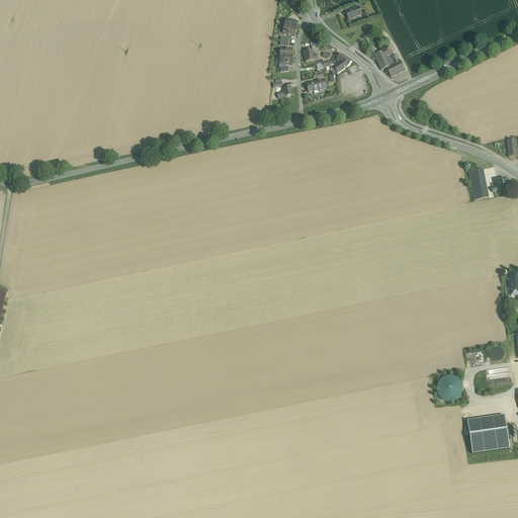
[(355,10),(346,13),(349,21),(353,19),(353,18),(362,15),(359,7),(354,9),(355,10)]
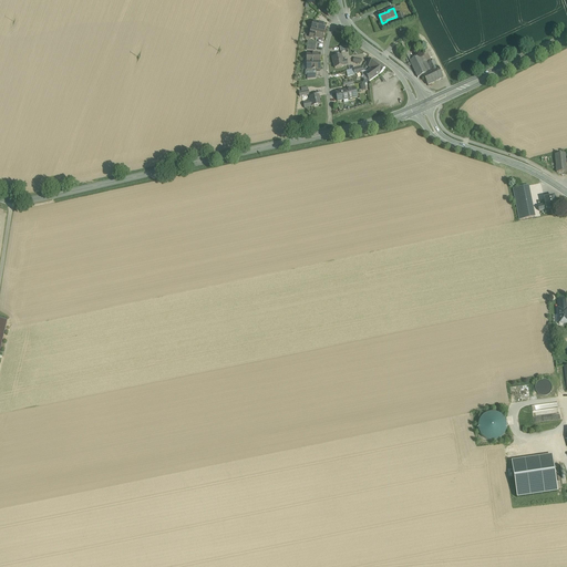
[(327,27),(313,23),(311,30),(325,33),(327,27)]
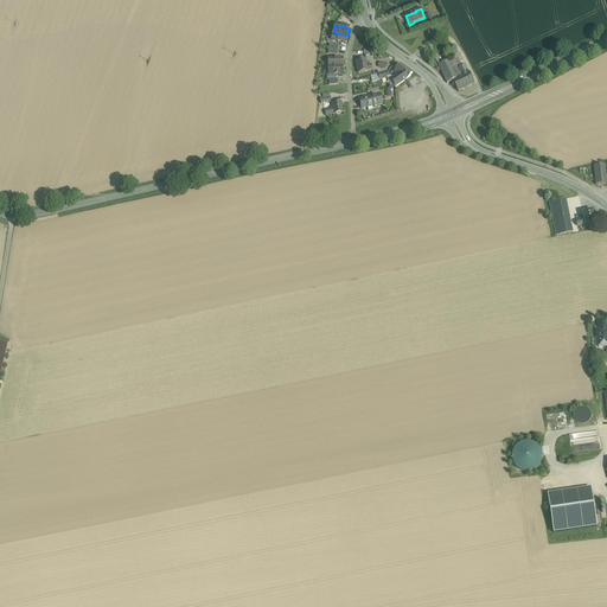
[(347,36),(333,32),(332,40),(345,44),(347,36)]
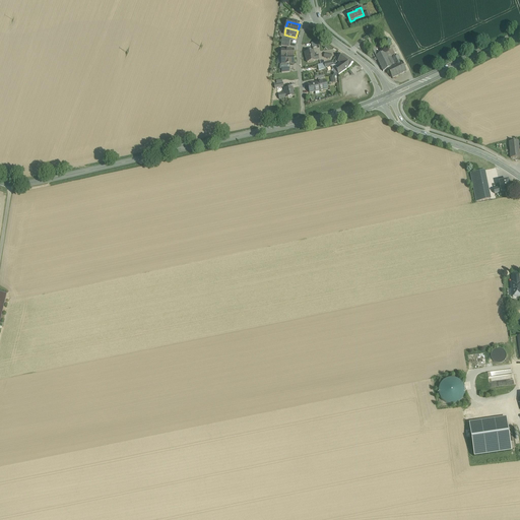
[(383,72),(388,70),(388,69),(395,66),(392,59),(388,51),(379,55),(371,39),(368,41),(383,72)]
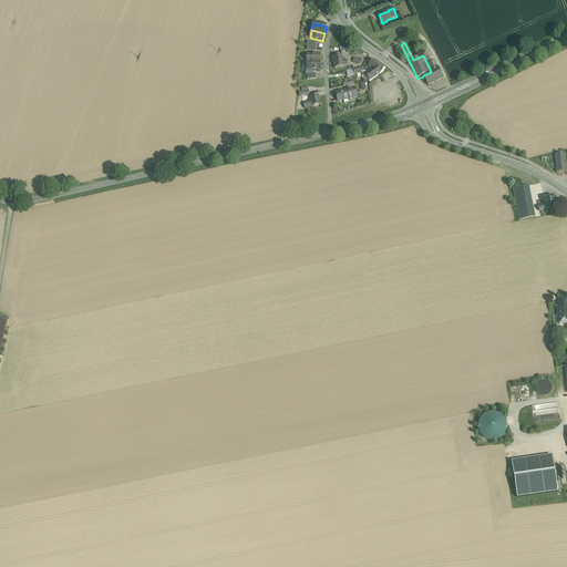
[(341,55),(332,58),(333,62),(336,69),(343,66),(342,62),(341,55)]
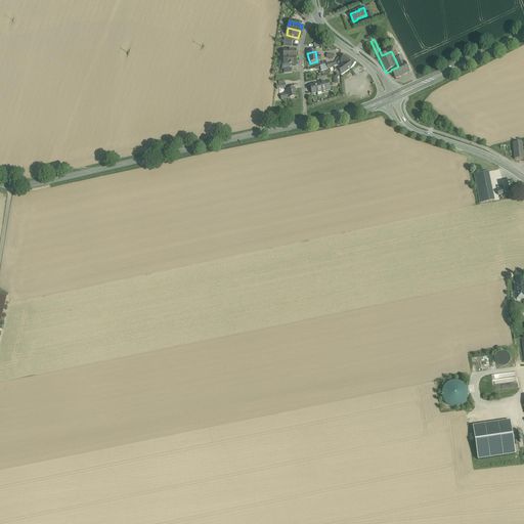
[(344,66),(339,70),(341,75),(353,67),(356,63),(345,55),(341,61),(343,62),(345,64),(344,66)]
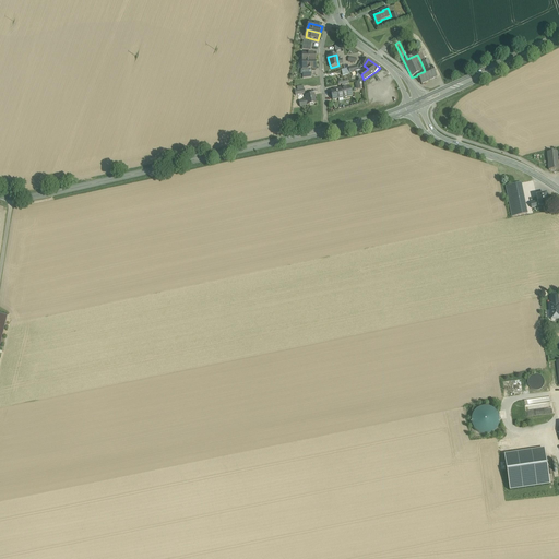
[(426,61),(421,63),(425,71),(417,74),(417,75),(421,84),(437,78),(433,70),(433,69),(432,69),(428,60),(426,61)]
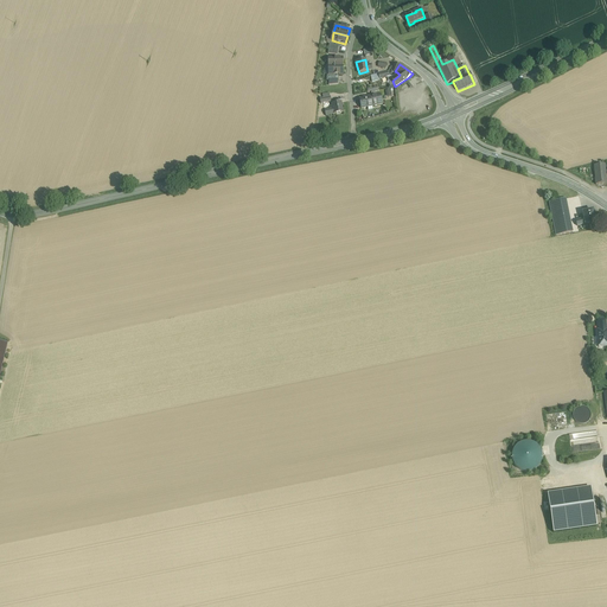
[(400,75),(397,72),(393,77),(387,78),(388,89),(395,87),(393,81),(398,76),(400,75)]
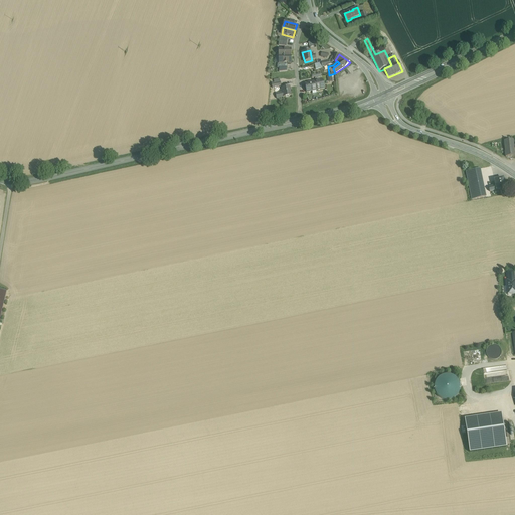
[(322,67),(321,62),(315,64),(315,66),(310,67),(310,70),(322,68),(322,67)]
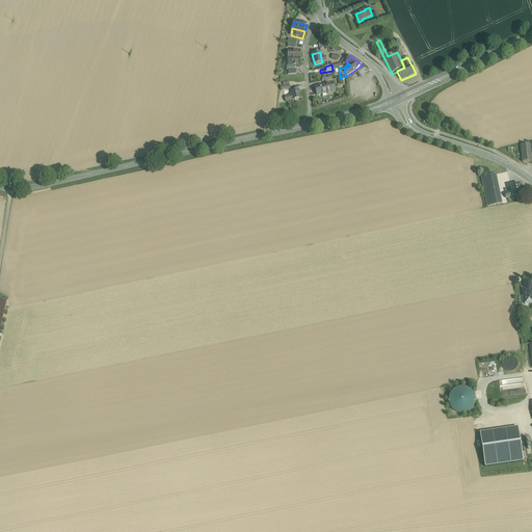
[(326,85),(315,87),(317,96),(323,95),(326,94),(333,92),(331,88),(335,87),(334,83),(326,85)]
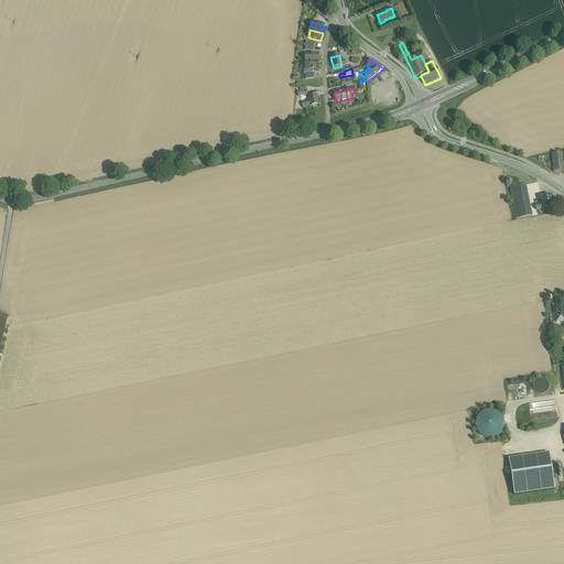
[(317,96),(308,97),(310,101),(302,102),(303,108),(320,105),(317,96)]
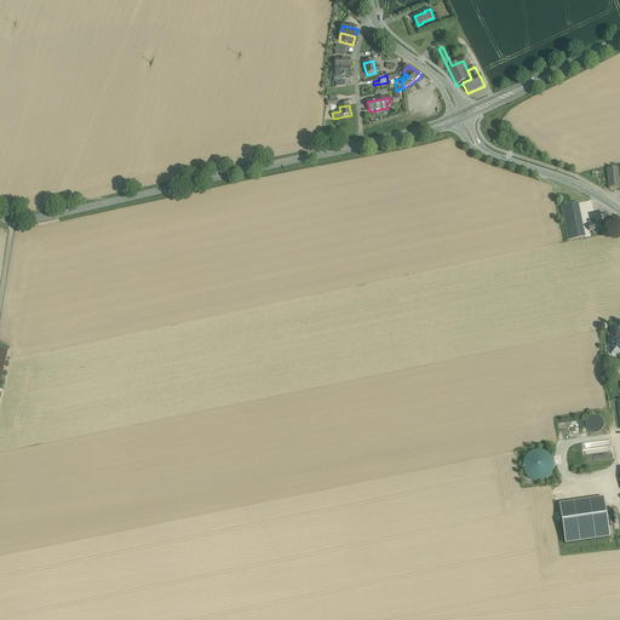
[(618,168),(607,170),(609,189),(619,188),(618,168)]
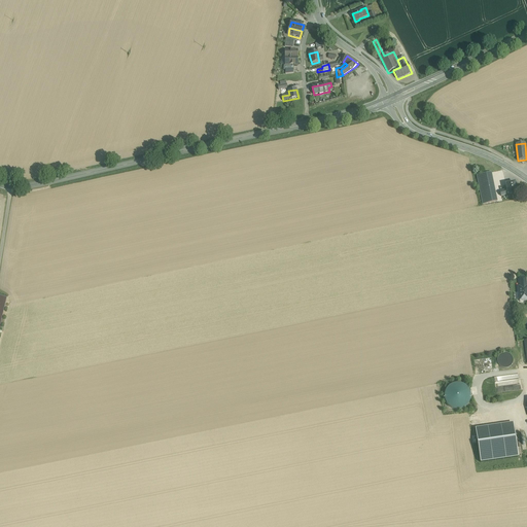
[(491,173),(477,176),(483,205),(497,202),(491,173)]
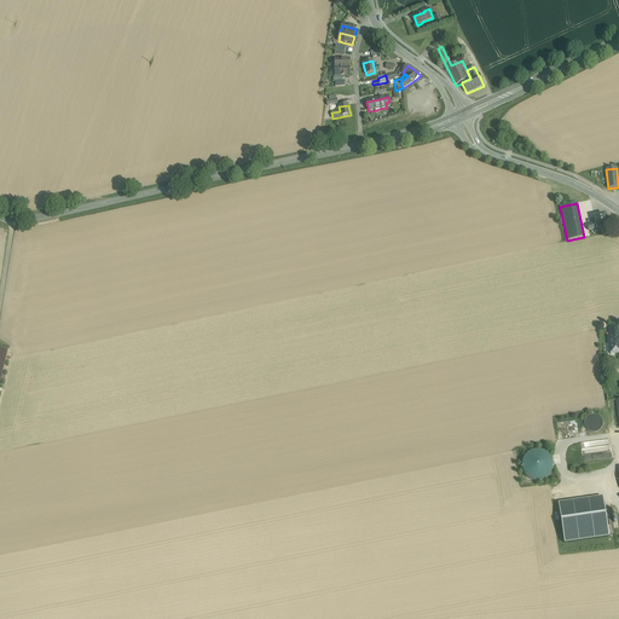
[(605,215),(594,218),(595,224),(588,226),(589,231),(607,227),(605,215)]
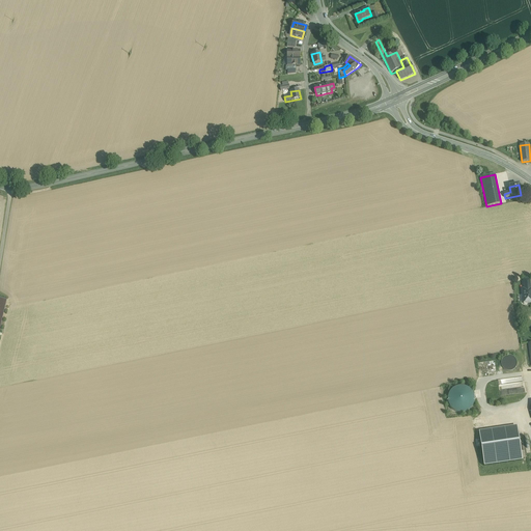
[(530,288),(530,289),(530,286),(524,286),(524,289),(522,289),(523,304),(530,303),(530,288)]
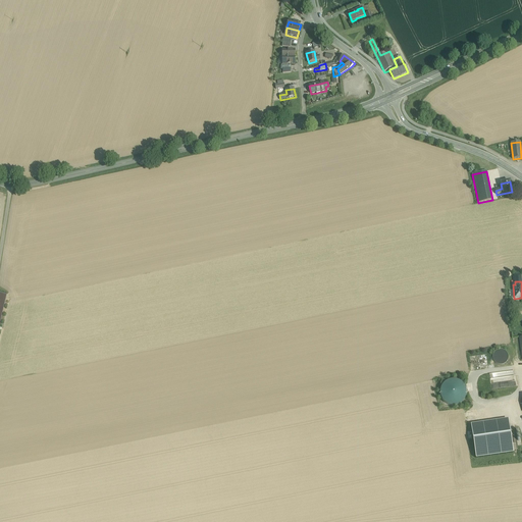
[(507,361),(508,358),(507,355),(506,352),(503,351),(500,350),(497,351),(494,352),(492,355),(492,358),(492,361),(494,363),(497,365),(500,365),(503,365),(506,363),(507,361)]
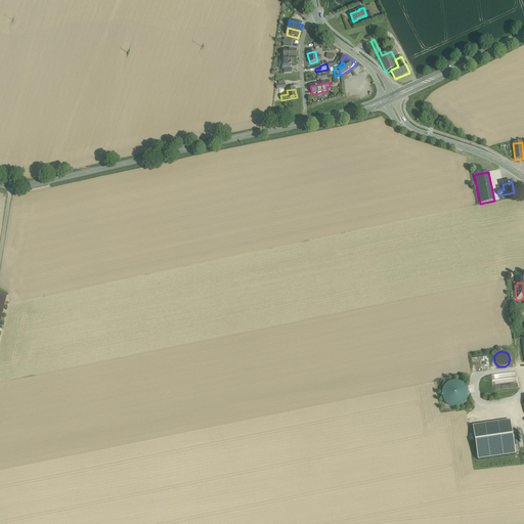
[(491,375),(491,385),(508,384),(507,378),(514,378),(513,374),(491,375)]
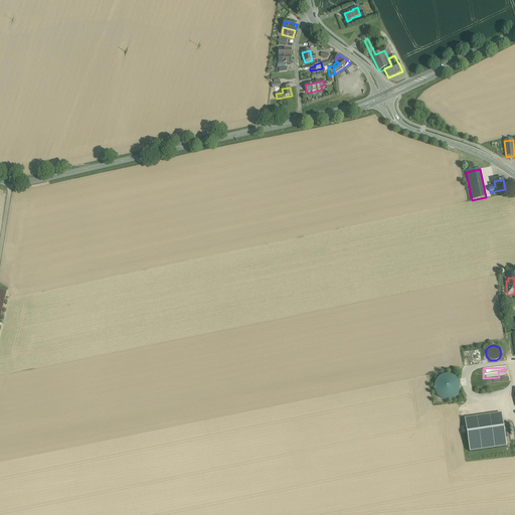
[(460,392),(461,389),(461,385),(459,381),(457,378),(454,376),(450,375),(446,375),(443,376),(439,378),(437,381),(435,384),(435,388),(436,392),(438,395),(440,398),(444,400),(448,401),(452,400),(455,398),(458,396),(460,392)]
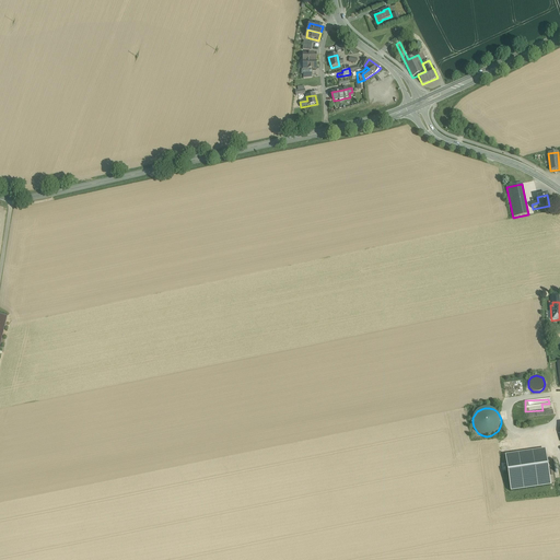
[(545,450),(522,452),(524,489),(547,488),(545,450)]
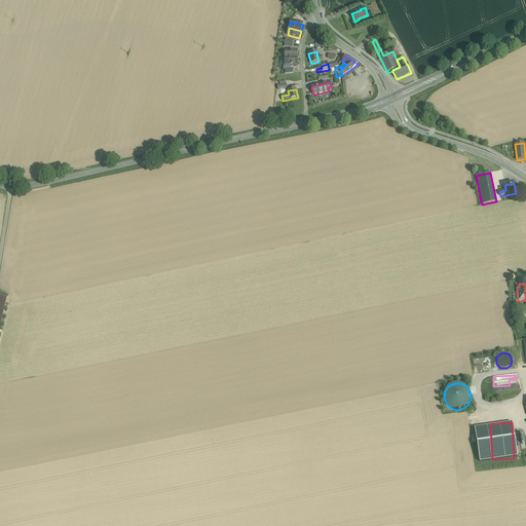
[(476,461),(491,461),(490,425),(473,426),(474,444),(475,444),(476,461)]
